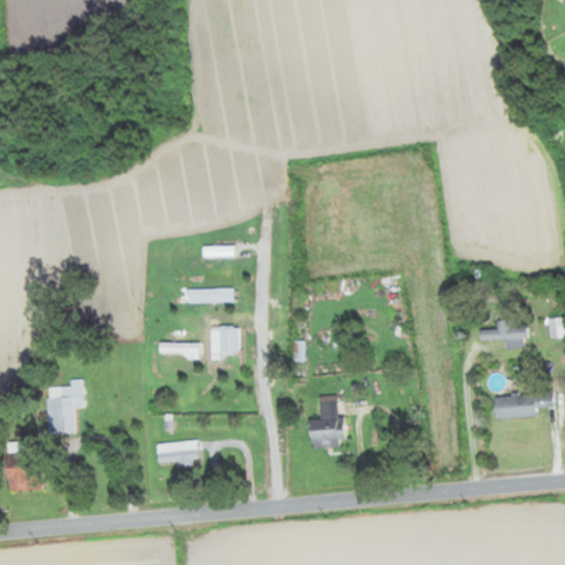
[(214,296),(232,296),(232,277),(214,277),(214,296)]
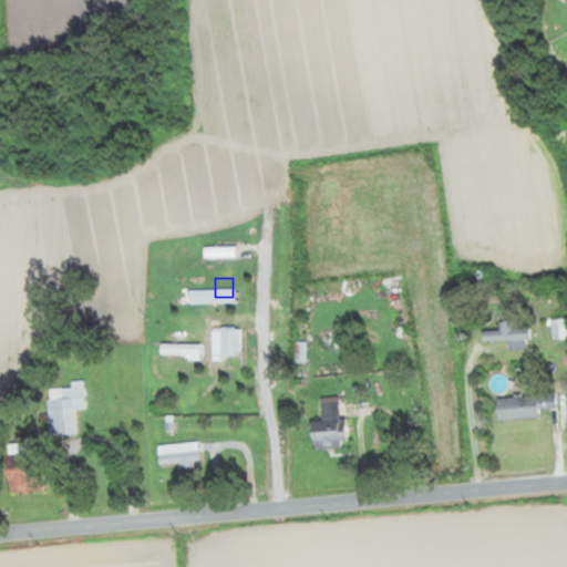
[(550,341),(566,341),(566,317),(550,318),(550,341)]
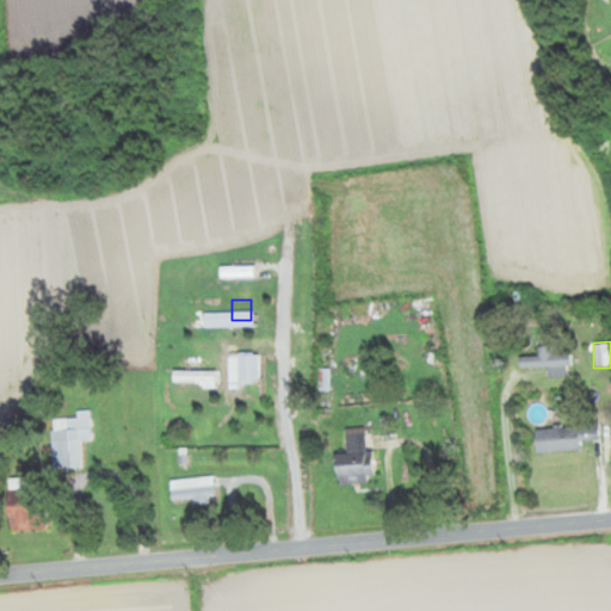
[(568,376),(567,353),(549,355),(549,346),(537,346),(538,356),(519,356),(519,369),(547,368),(547,377),(568,376)]
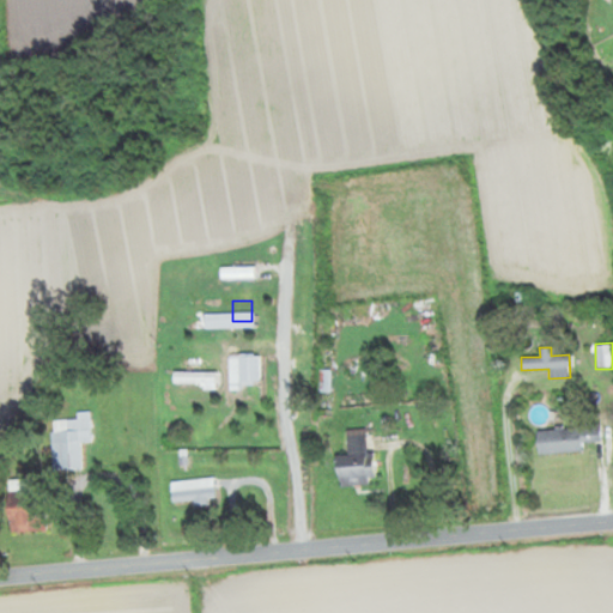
[(258,380),(258,354),(237,354),(237,380),(258,380)]
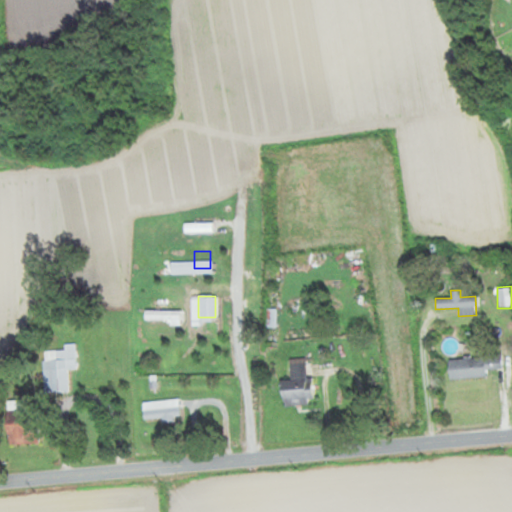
[(179,301),(151,301),(151,310),(143,310),(143,320),(179,320),(179,301)]
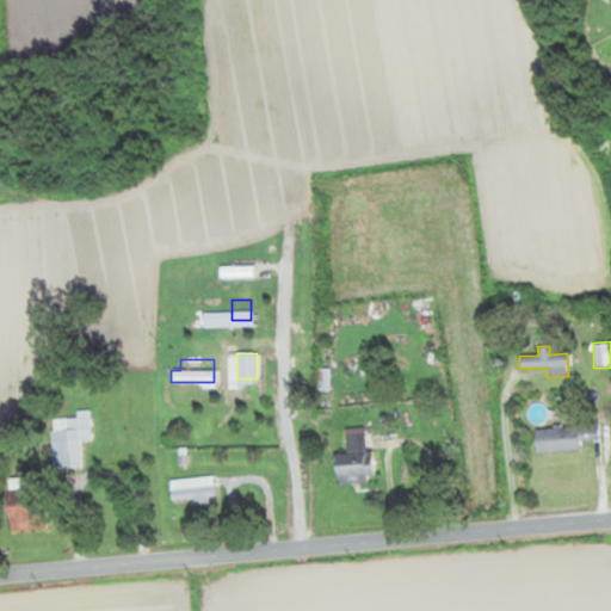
[(328,368),(316,368),(316,394),(328,394),(328,368)]
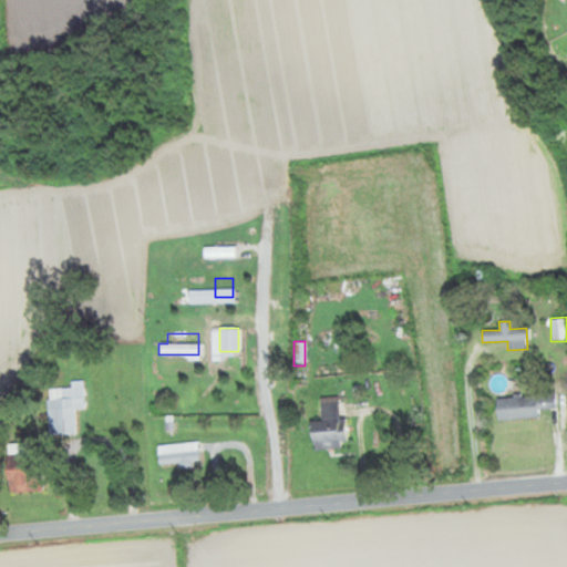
[(47,434),(73,434),(73,399),(82,399),(82,388),(47,388),(47,434)]
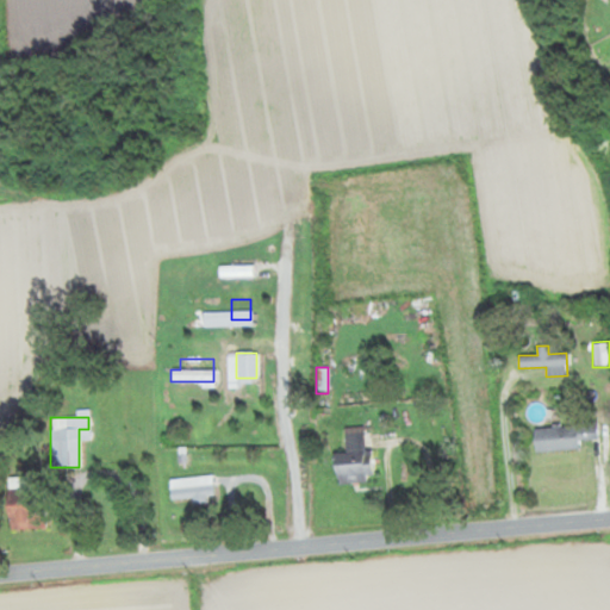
[(597,422),(533,425),(534,452),(580,449),(579,441),(598,440),(597,422)]
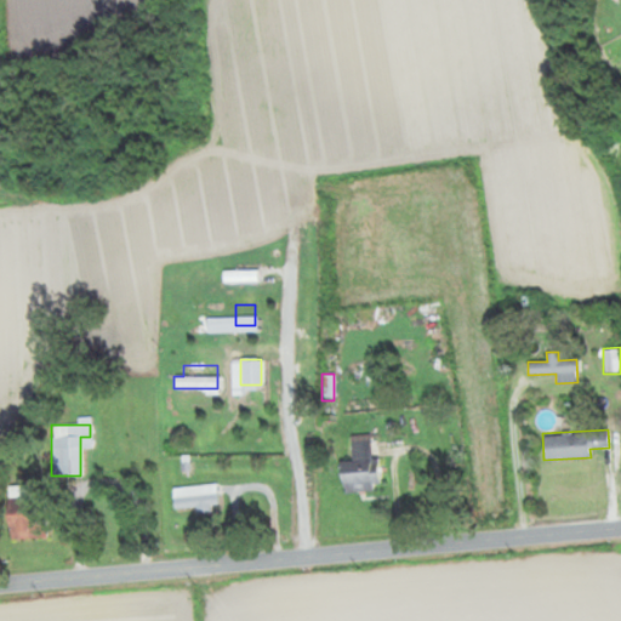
[(349,436),(351,461),(340,462),(341,491),(380,489),(377,456),(371,457),(370,434),(349,436)]
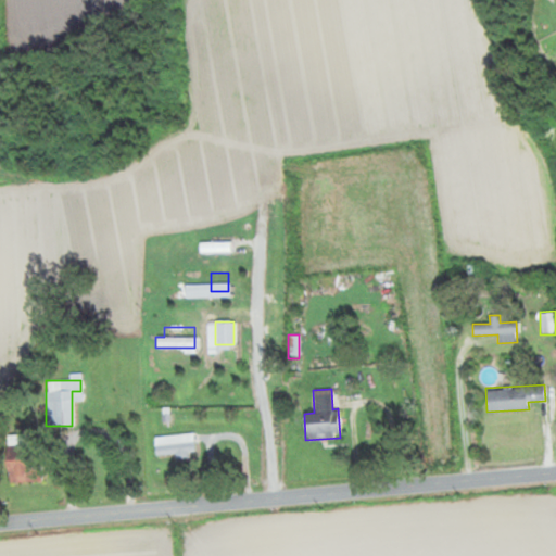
[(194,456),(193,433),(153,436),(154,457),(194,456)]
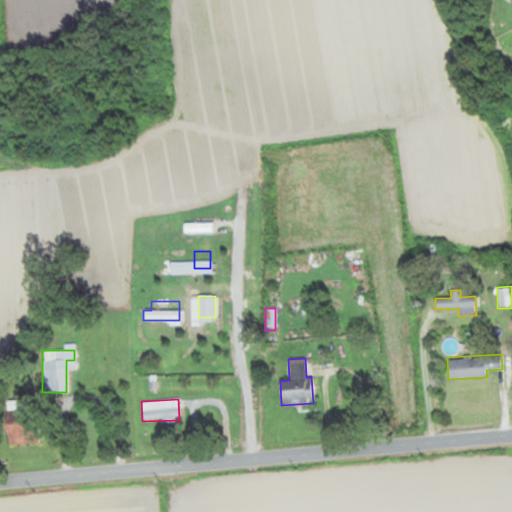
[(36,443),(36,407),(21,408),(21,400),(4,400),(5,444),(36,443)]
